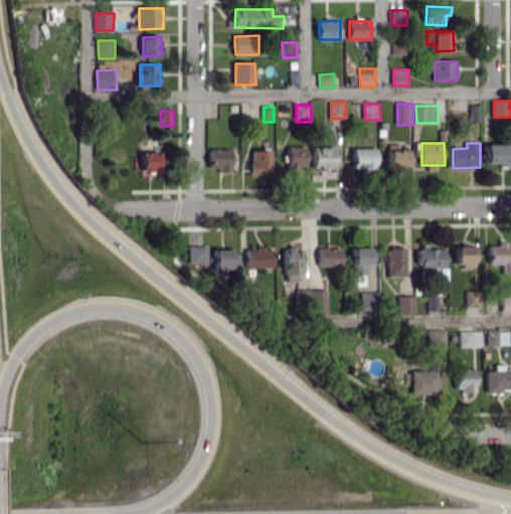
[(488,165),(510,165),(510,145),(488,145),(488,165)]
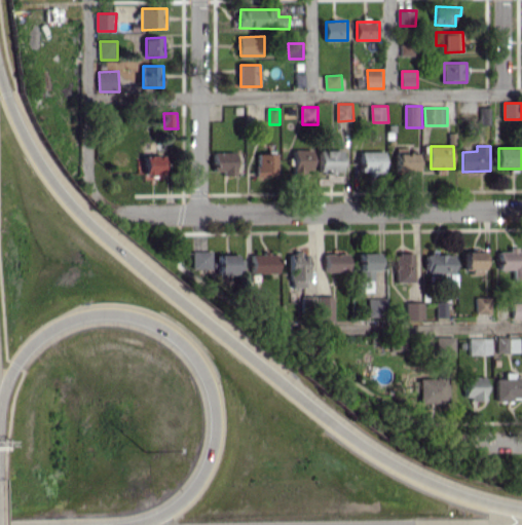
[(314,172),(314,150),(295,151),(295,172),(314,172)]
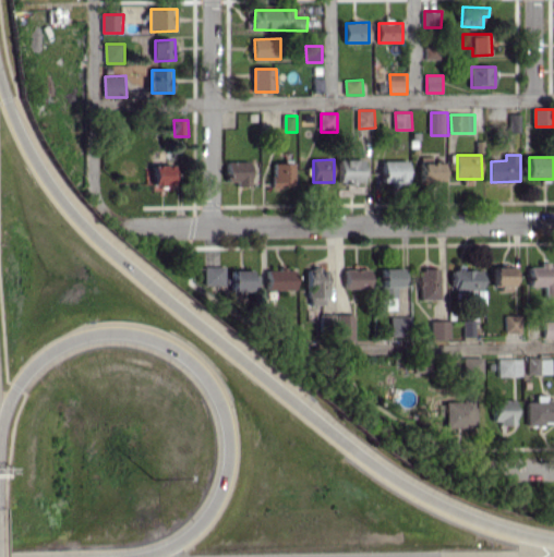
[(365,160),(341,160),(342,183),(366,183),(365,160)]
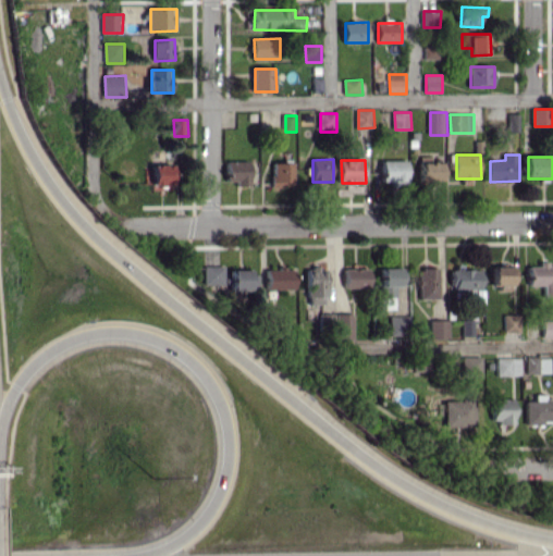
[(409,183),(409,161),(384,161),(384,183),(409,183)]
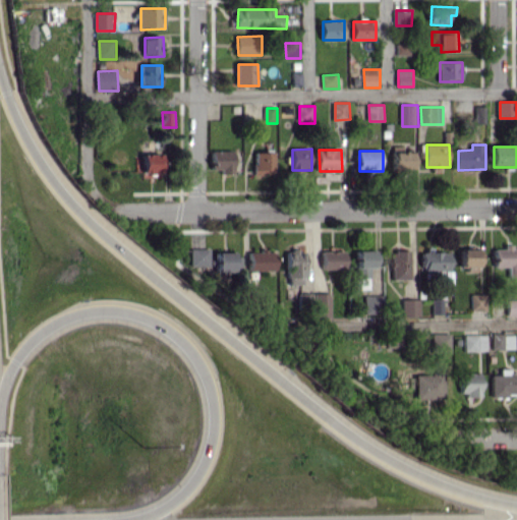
[(237,174),(236,152),(215,152),(215,170),(225,170),(225,174),(237,174)]
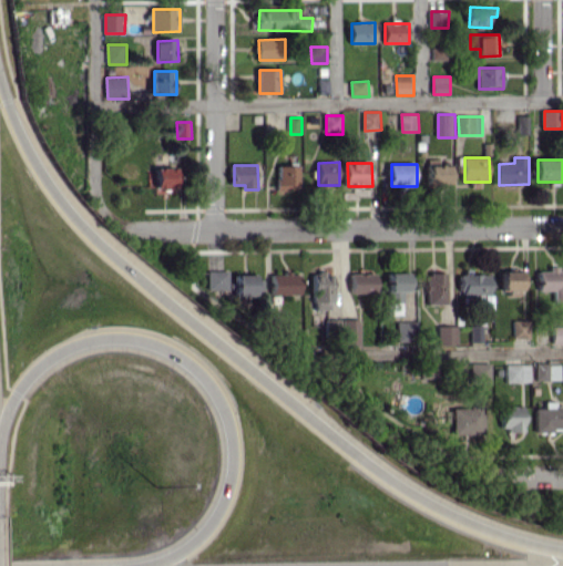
[(453,165),(430,166),(430,186),(453,185),(453,165)]
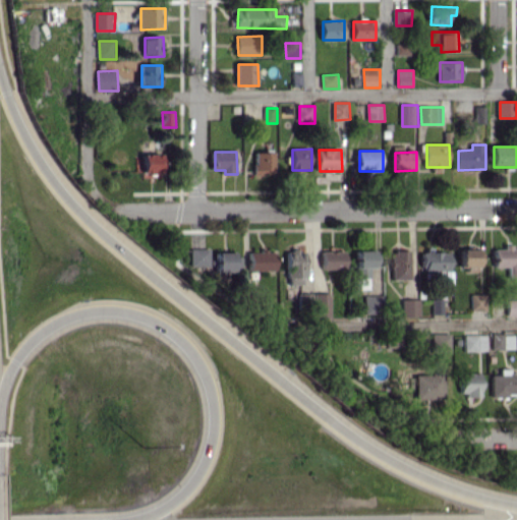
[(277,153),(256,153),(257,176),(278,175),(277,153)]
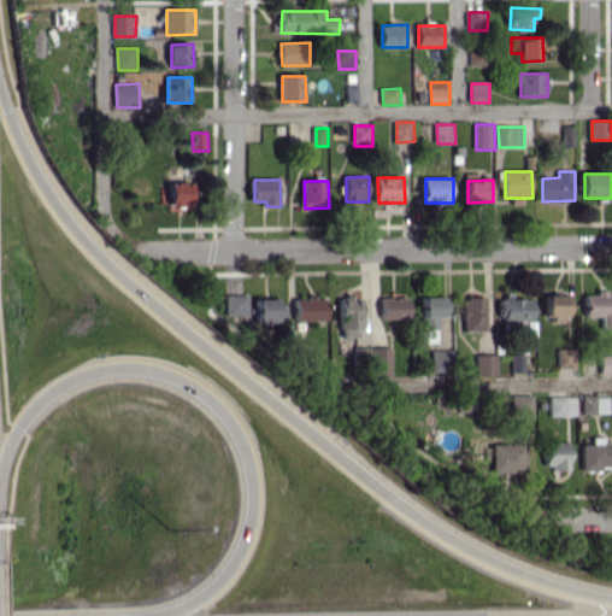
[(195,183),(168,183),(169,213),(195,212),(195,183)]
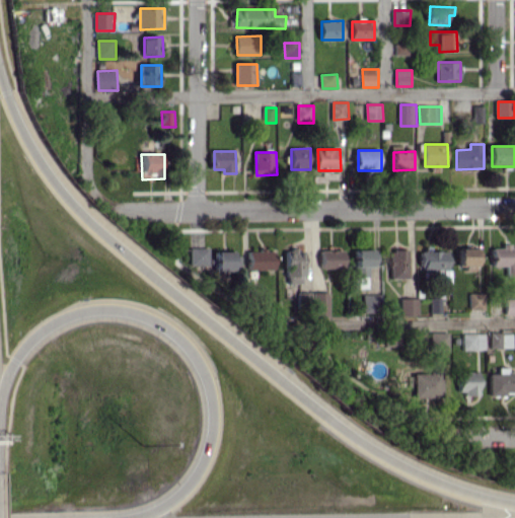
[(194,248),(194,266),(213,266),(212,247),(194,248)]
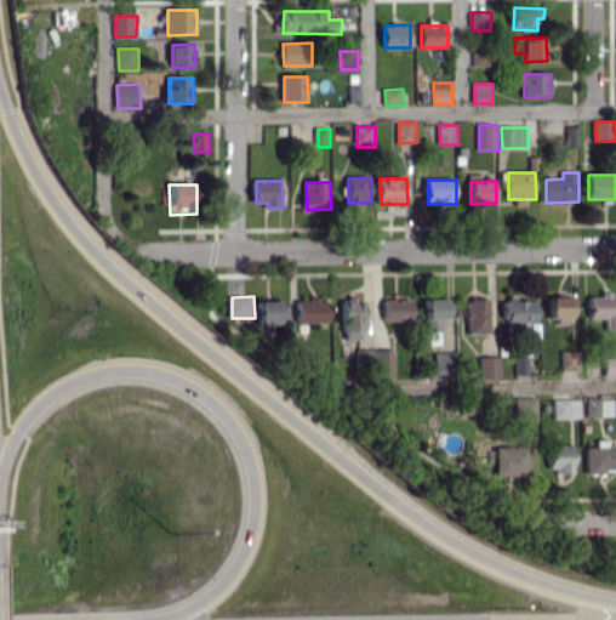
[(591,319),(608,319),(608,331),(615,331),(615,296),(591,296),(591,319)]
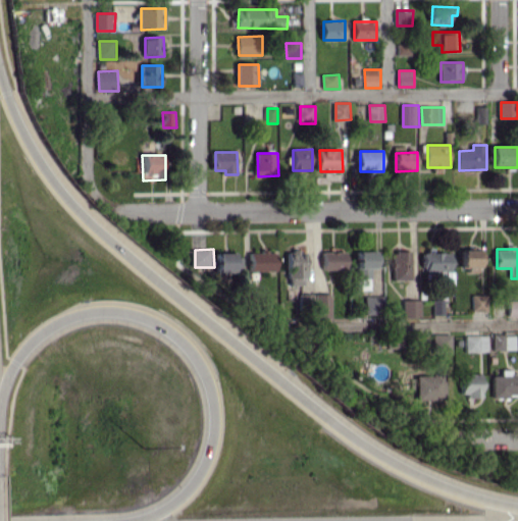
[(482,250),(464,251),(464,267),(482,266),(482,250)]
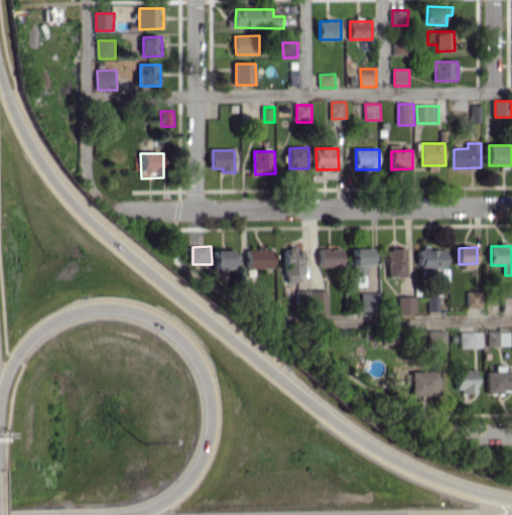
[(249,250),(250,269),(275,268),(274,249),(249,250)]
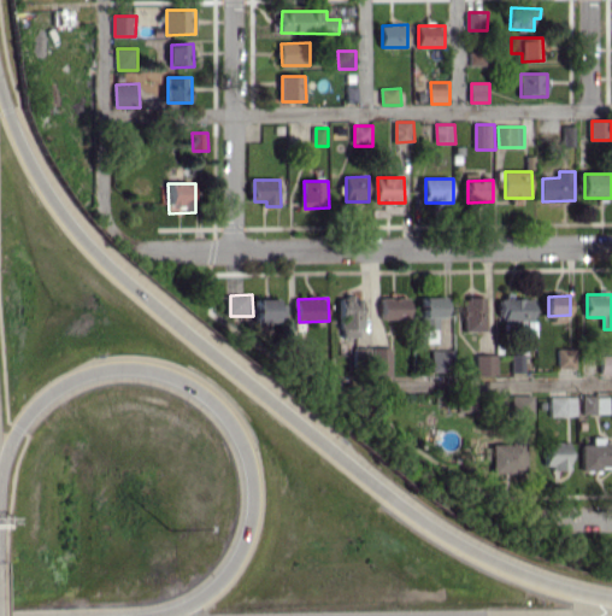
[(343,338),(364,339),(364,299),(343,298),(343,338)]
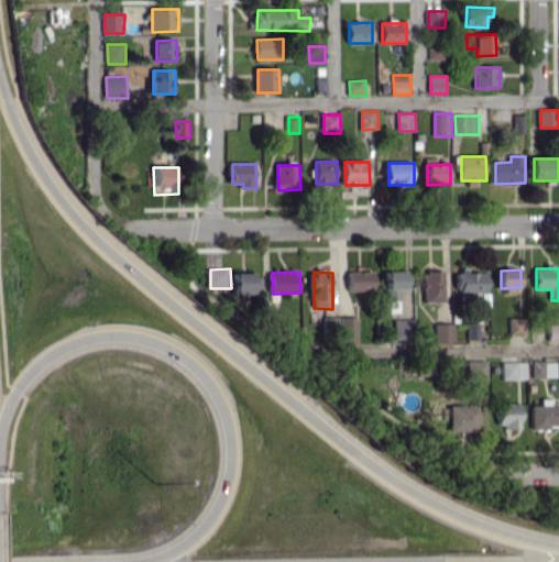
[(408,272),(386,272),(387,313),(402,313),(402,289),(408,289),(408,272)]
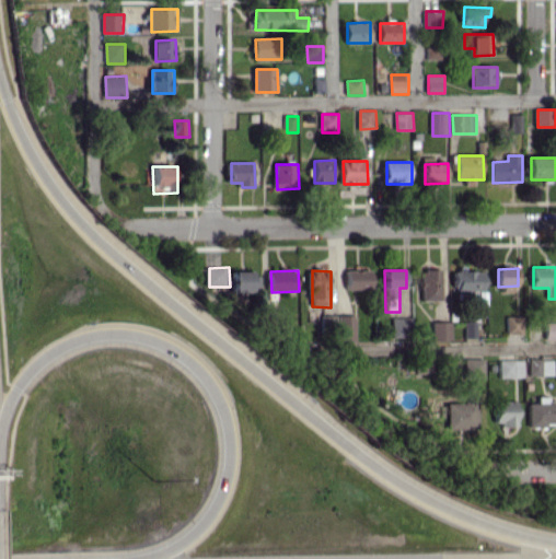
[(444,301),(443,270),(423,271),(424,301),(444,301)]
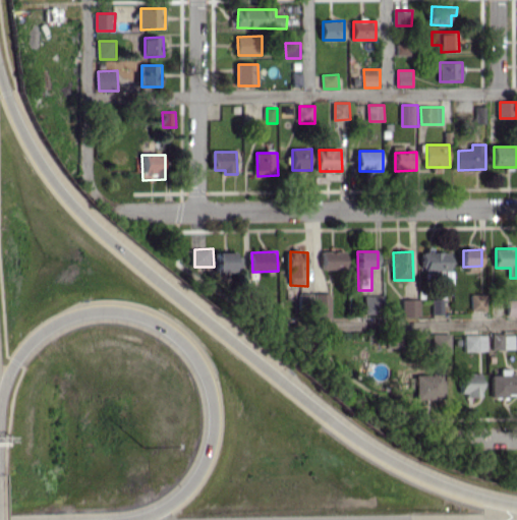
[(347,270),(347,252),(324,252),(325,270),(347,270)]
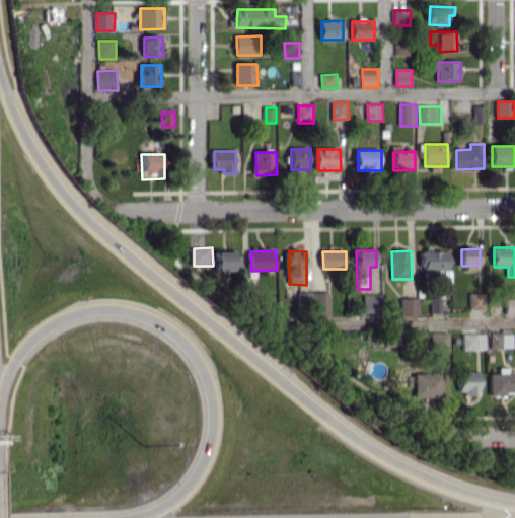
[(423,251),(423,270),(450,270),(450,251),(423,251)]
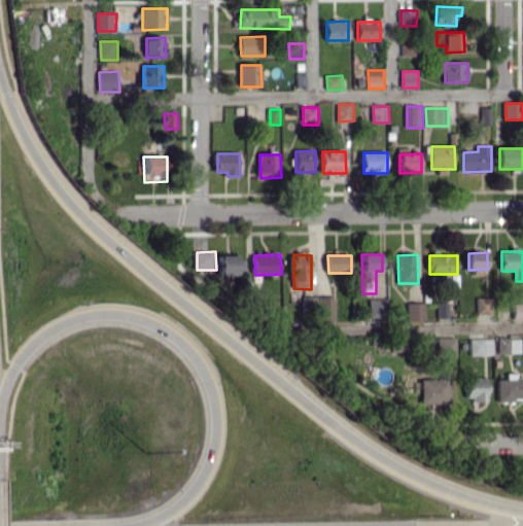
[(222,274),(247,273),(246,256),(221,257),(222,274)]
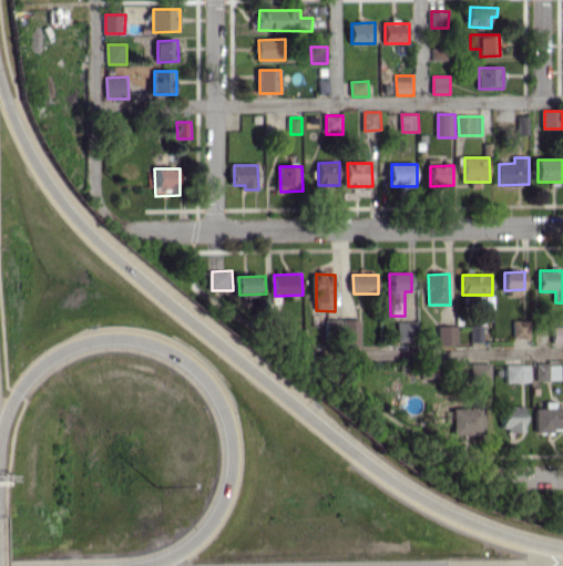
[(361,320),(345,320),(346,347),(362,347),(361,320)]
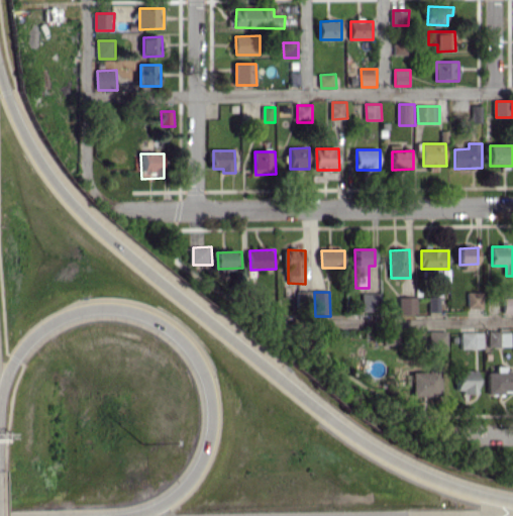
[(381,312),(381,294),(365,293),(364,312),(381,312)]
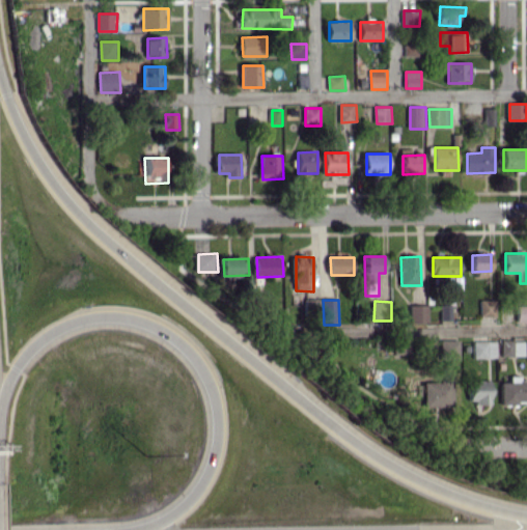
[(481,301),(482,317),(498,317),(498,301),(481,301)]
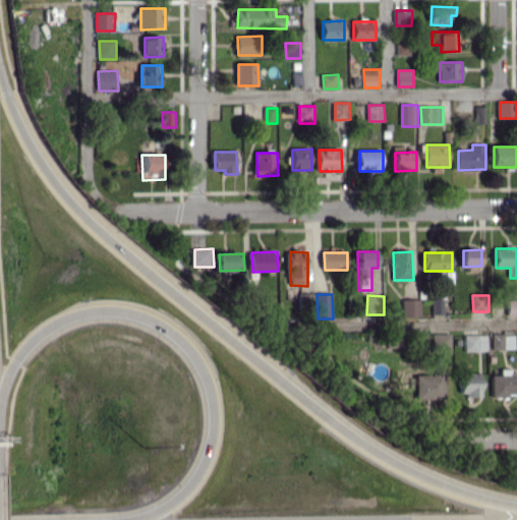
[(421,318),(421,299),(403,300),(403,318),(421,318)]
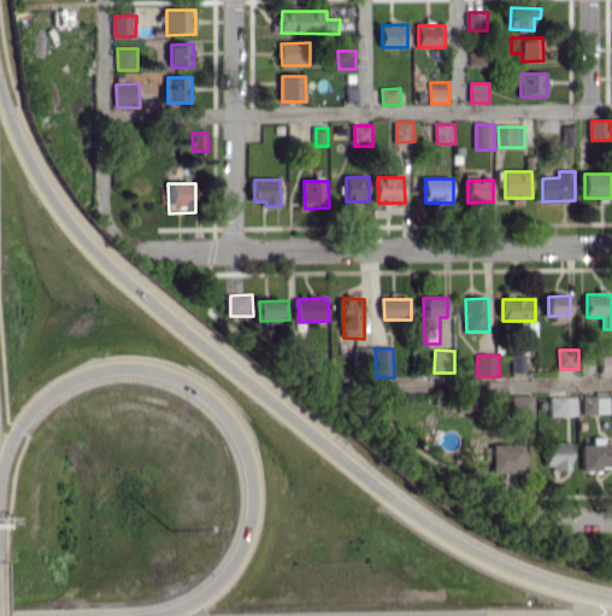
[(528,373),(528,356),(515,356),(515,373),(528,373)]
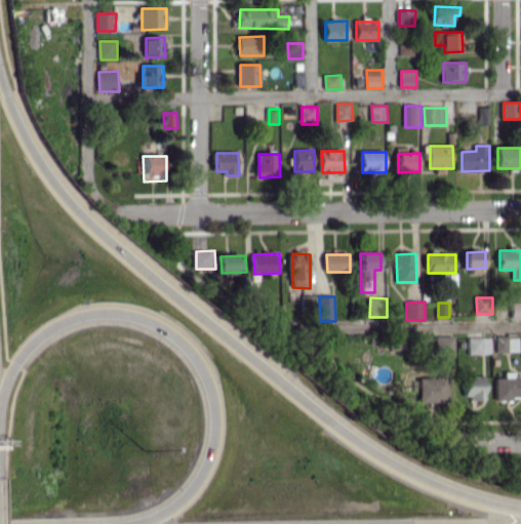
[(456,336),(438,335),(437,355),(455,356),(456,336)]
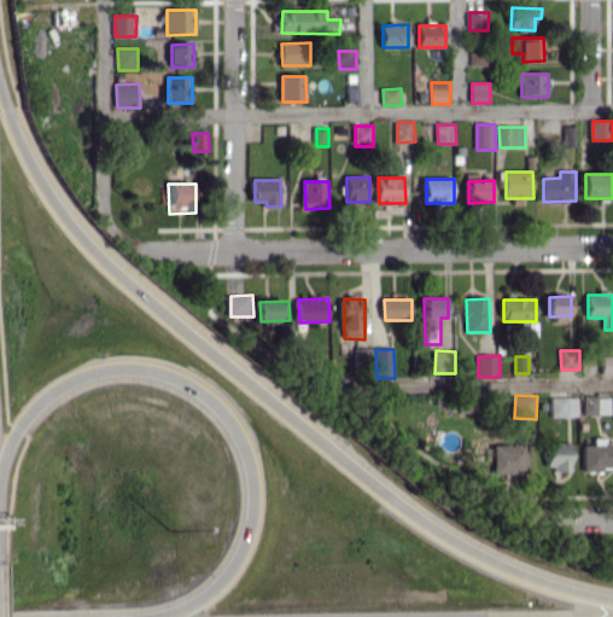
[(587,415),(612,414),(612,396),(585,397),(587,415)]
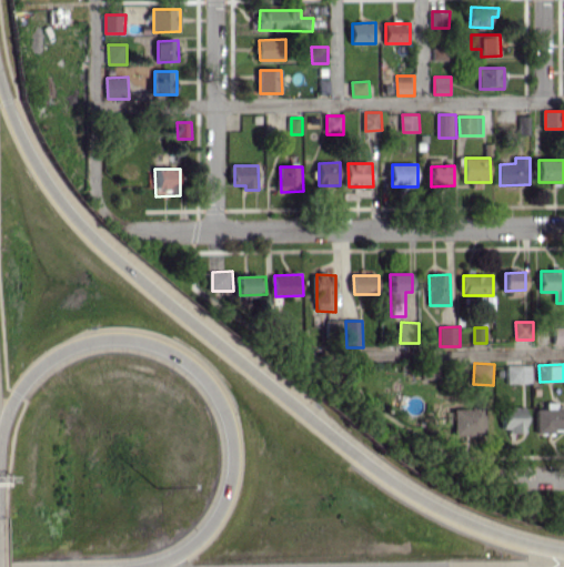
[(509,366),(509,384),(534,383),(533,365),(509,366)]
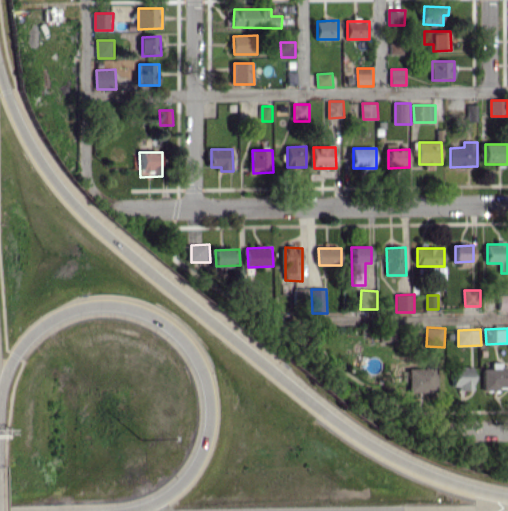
[(484,369),(484,390),(507,389),(507,365),(493,365),(494,369),(484,369)]
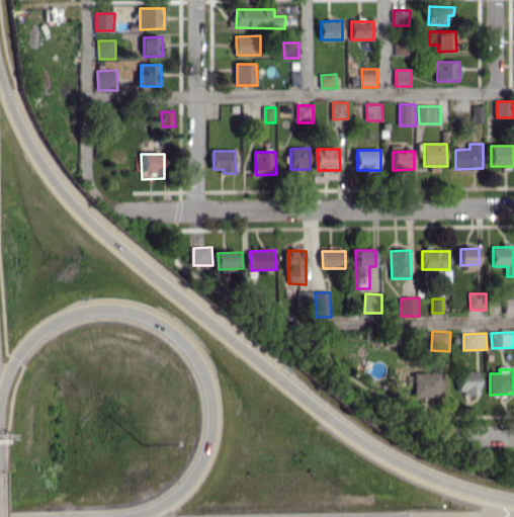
[(480,371),(458,372),(459,395),(480,394),(480,371)]
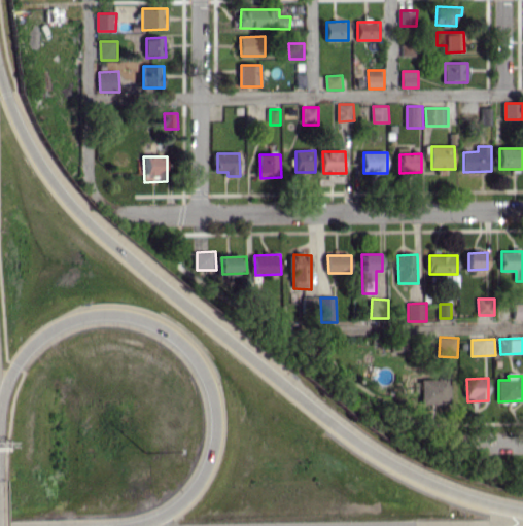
[(451,404),(451,379),(422,379),(422,405),(451,404)]
